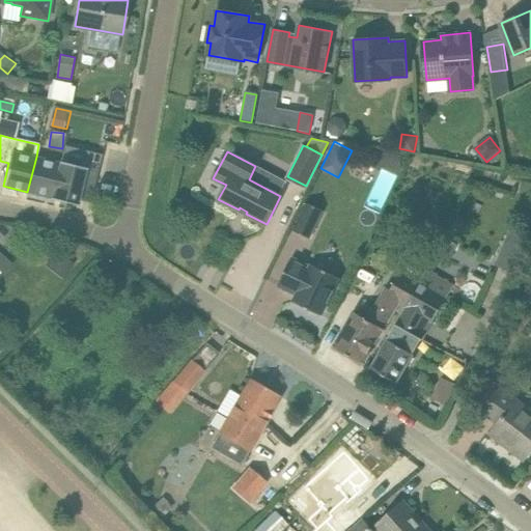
[(27,192),(52,198),(60,163),(36,157),(27,192)]
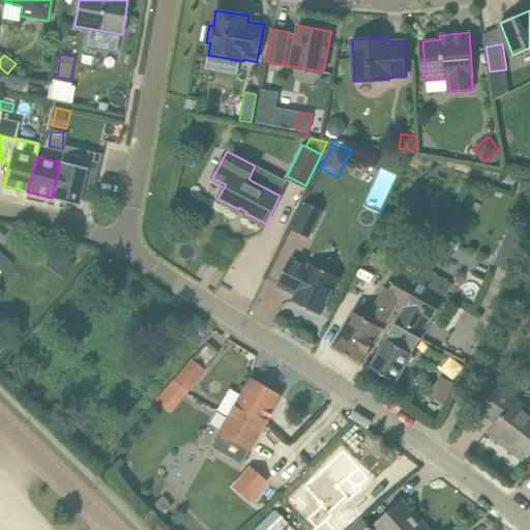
[(60,163),(52,198),(51,199),(77,205),(84,177),(95,180),(99,163),(85,159),(84,167),(60,160),(60,163)]
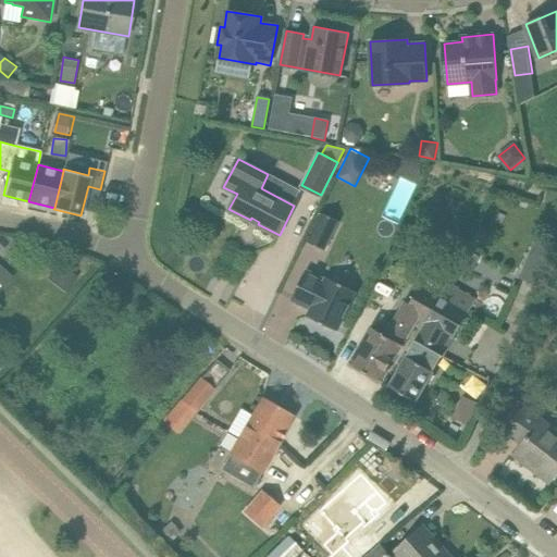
[(386,212),(403,219),(419,182),(403,175),(386,212)]
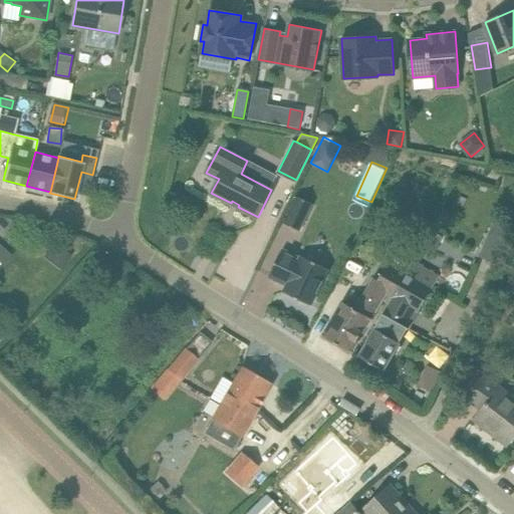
[(284,223),(299,230),(312,203),(298,196),(284,223)]
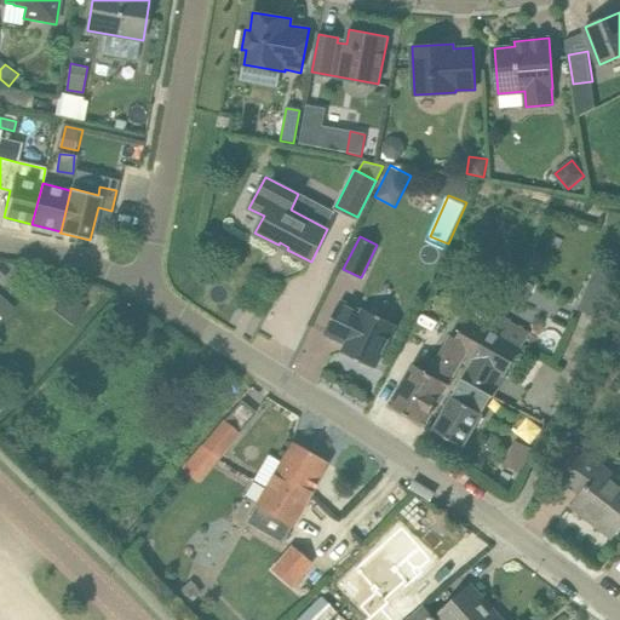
[(509,297),(524,304),(533,287),(517,280),(509,297)]
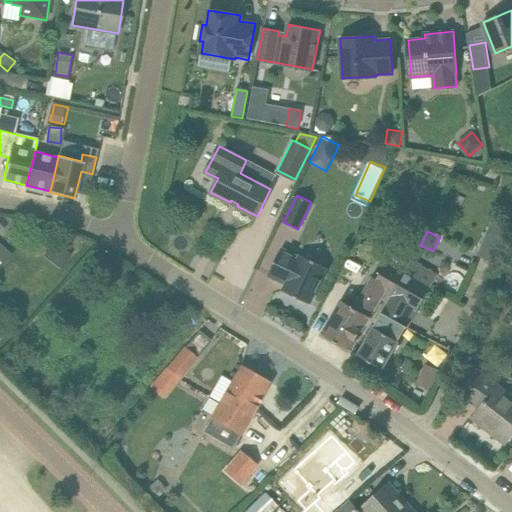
[(71,253),(55,241),(44,255),(60,267),(71,253)]
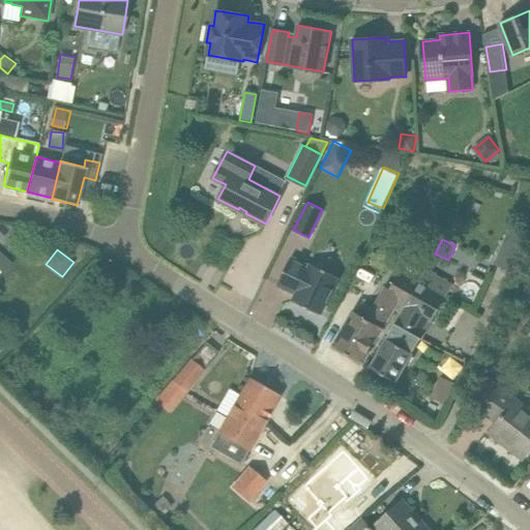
[(322,314),(321,313),(339,277),(339,278),(340,277),(311,263),(311,264),(310,266),(292,258),(292,257),(277,285),(278,285),(296,293),(293,299),(293,300),(321,314),(322,314)]
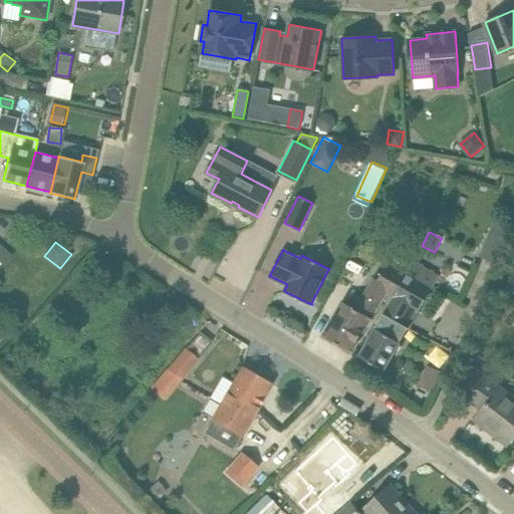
[(386,293),(393,297),(406,272),(407,272),(410,265),(399,258),(395,265),(390,262),(378,280),(375,278),(357,309),(343,301),(324,335),(351,351),(386,293)]
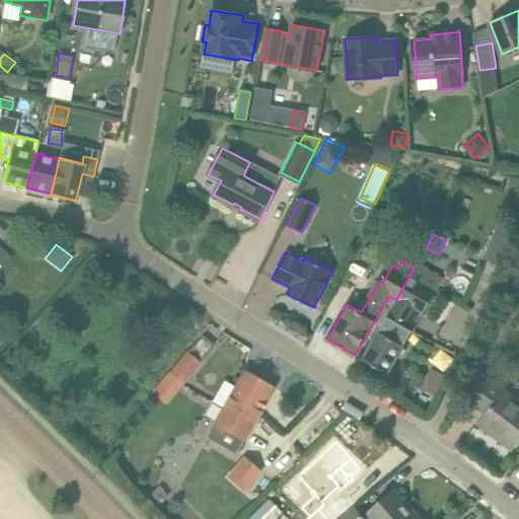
[(437,290),(429,286),(411,275),(410,275),(396,300),(387,315),(414,330),(437,290)]
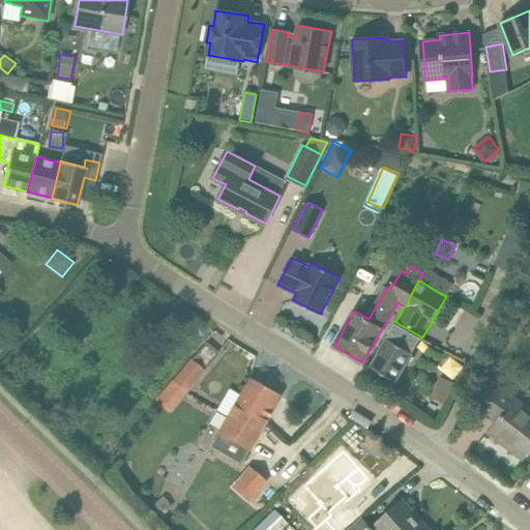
[(422,337),(395,322),(371,366),(396,382),(422,337)]
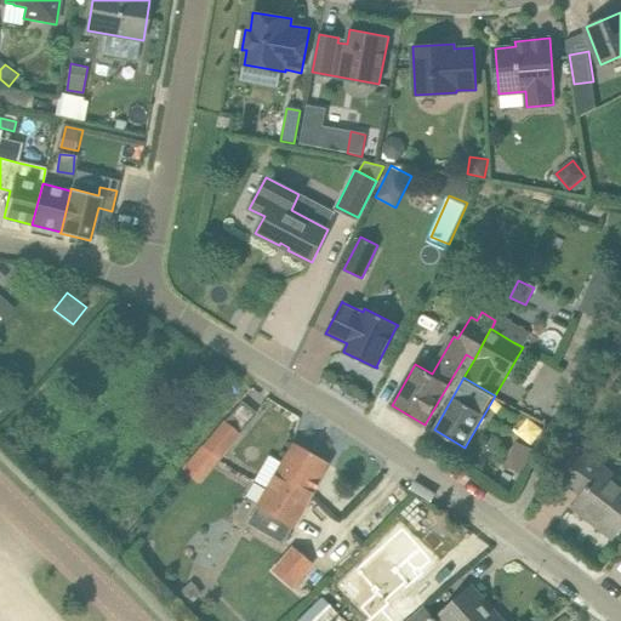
[(224,421),(203,446),(218,459),(239,433),(238,432),(238,433),(224,422),(226,421),(224,421)]
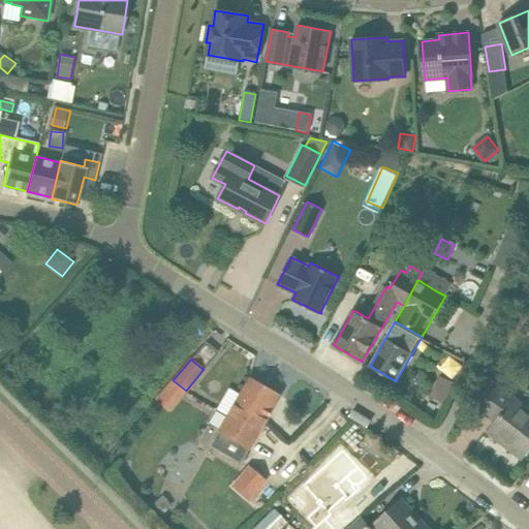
[(440,375),(431,396),(439,399),(448,378),(440,375)]
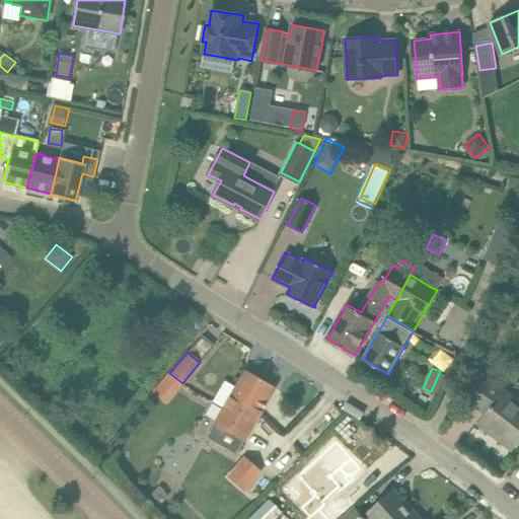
[(244,370),(222,408),(228,412),(230,408),(243,415),(248,405),(261,413),(275,387),(260,378),(244,370)]
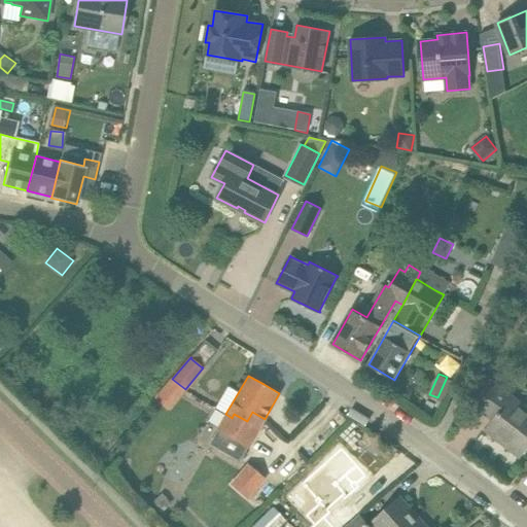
[(185,389),(172,379),(155,398),(169,410),(185,389)]
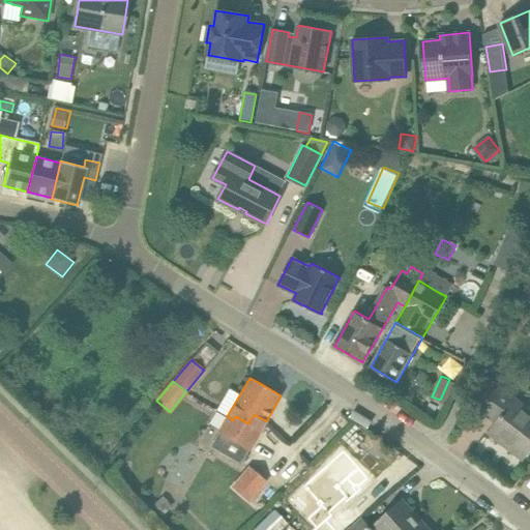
[(503,388),(493,402),(505,412),(490,433),(523,459),(529,449),(529,416),(520,409),(523,404),(503,388)]
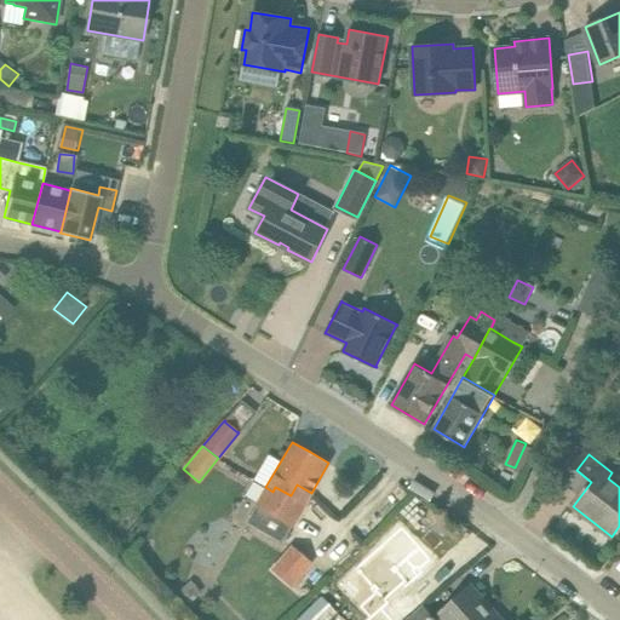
[(273,492),(265,487),(254,506),(258,509),(250,524),(264,532),(282,543),(293,526),(311,493),(297,484),(291,495),(275,487),(273,492)]
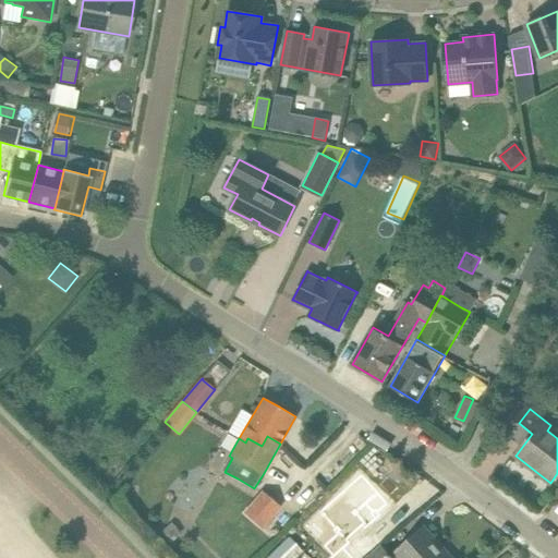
[(391,505),(365,476),(324,514),(343,535),(328,548),(336,557),(334,557),(352,557),(354,557),(346,547),(391,505)]
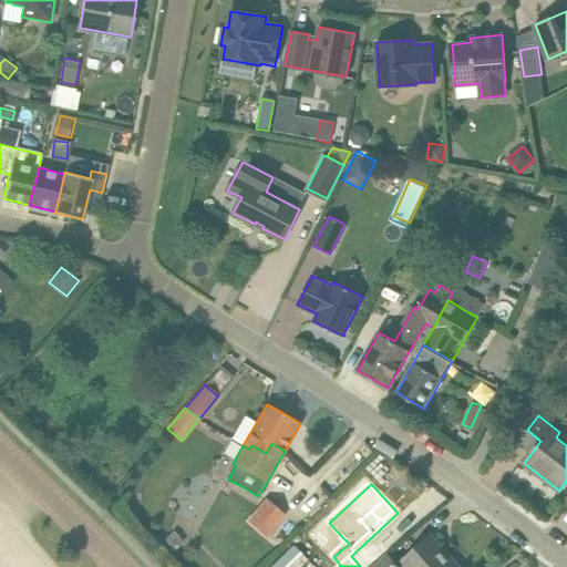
[(267,500),(249,522),(266,535),(284,514),(267,500)]
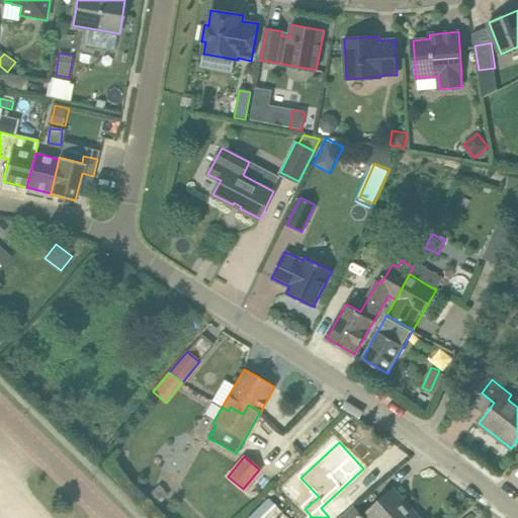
[(147,497),(156,507),(169,495),(159,485),(147,497)]
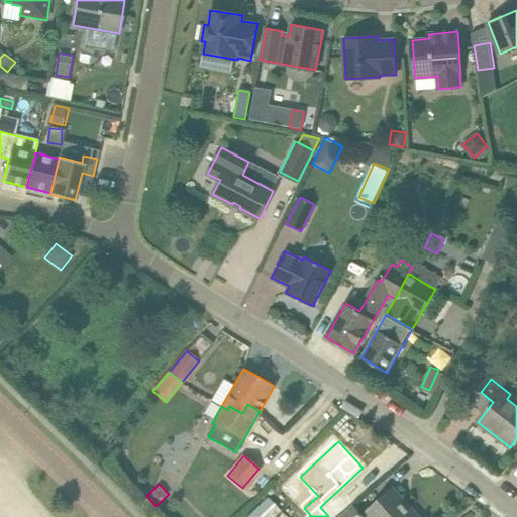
[(419,516),(393,488),(366,512),(370,516),(419,516)]
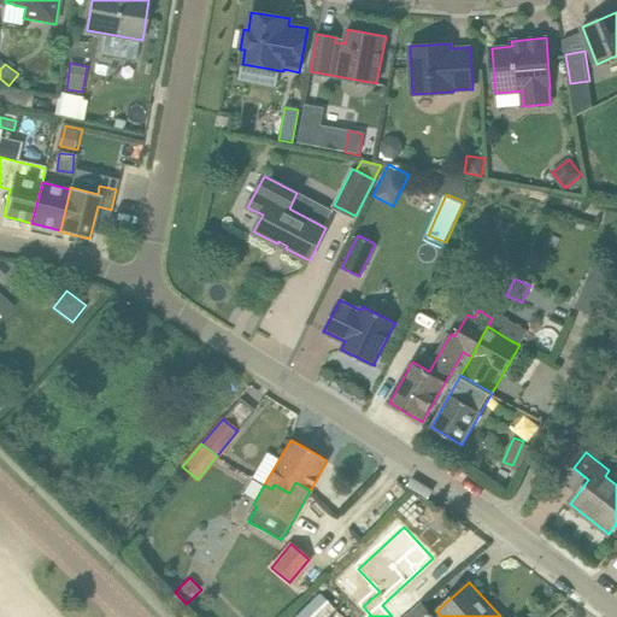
[(325,616),(334,610),(319,595),(295,616),(325,616)]
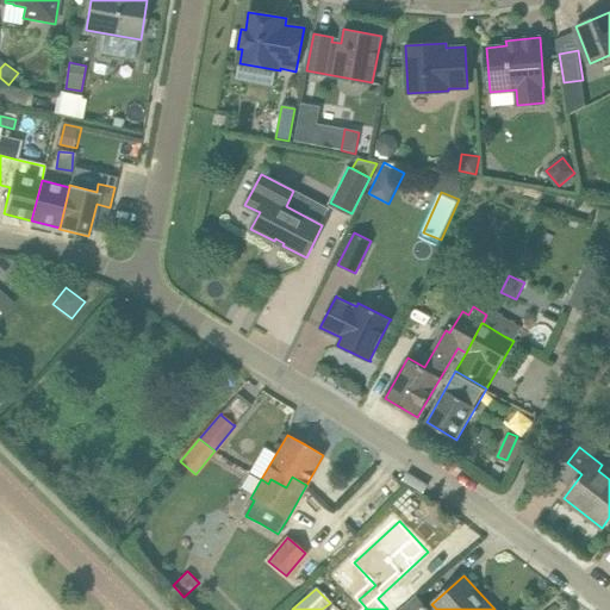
[(428,609),(417,597),(403,609),(428,609)]
